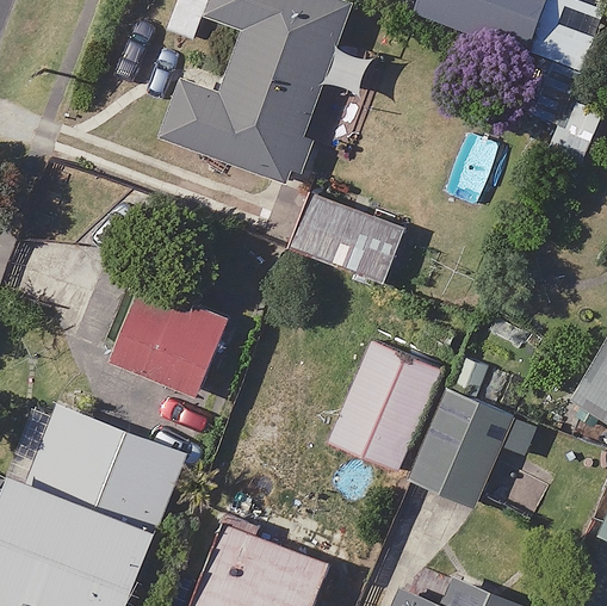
[(545,0),(431,0),(426,14),(525,54),(545,0)]
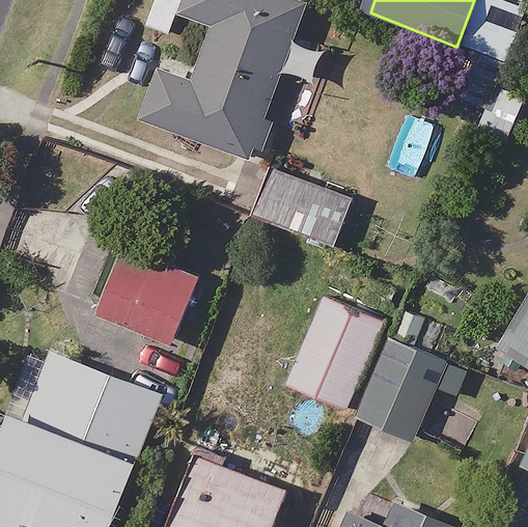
[(321,53),(217,16),(193,83),(161,72),(143,121),(250,160),(282,72),(310,81),(321,53)]
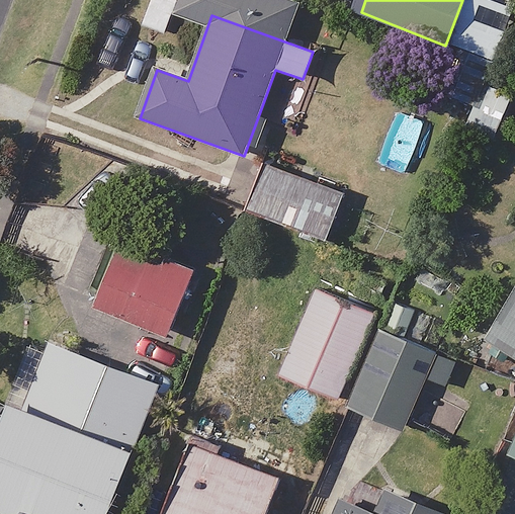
[(342,194),(261,164),(244,209),(325,240),(342,194)]
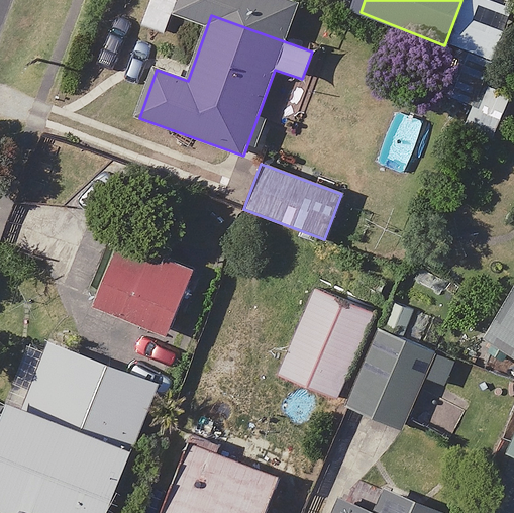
[(190,274),(120,247),(97,309),(167,335),(190,274)]
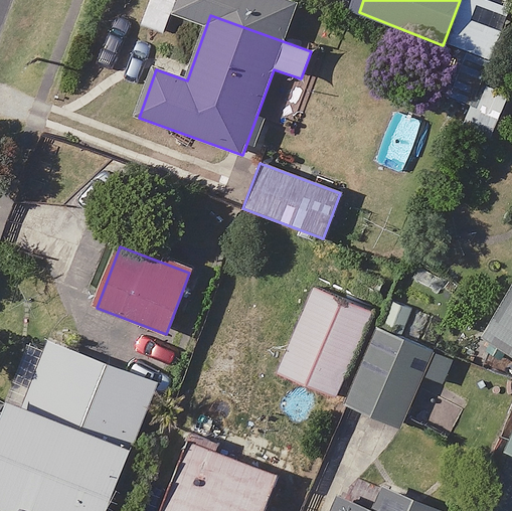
[(371,311),(314,286),(277,372),(335,396),(371,311)]
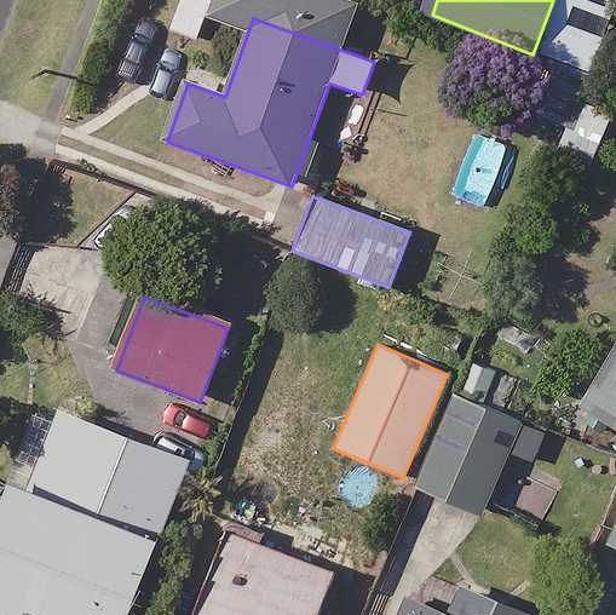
[(615,352),(585,408),(615,425),(615,352)]
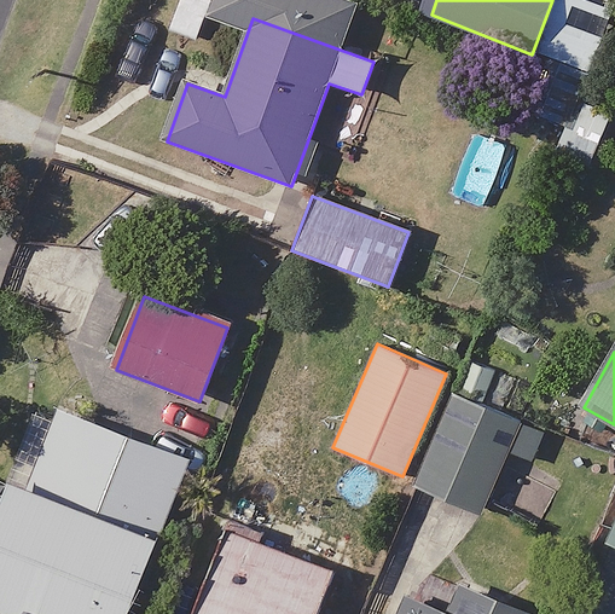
[(546,432),(452,393),(410,492),(477,521),(504,457),(531,469),(546,432)]
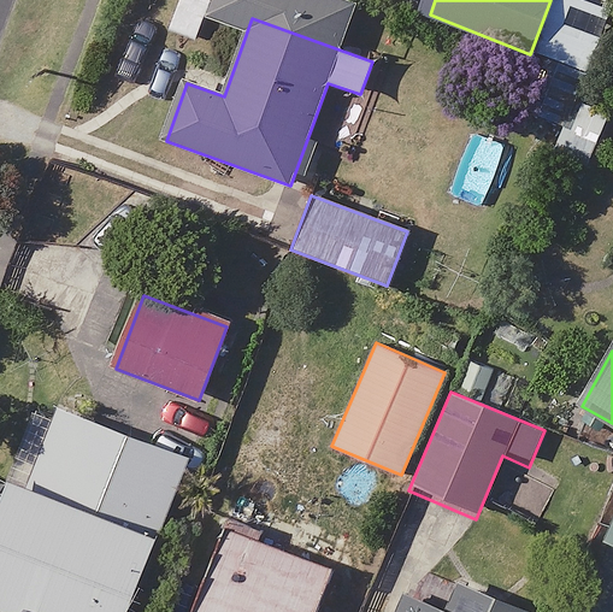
[(128,611),(186,459),(58,412),(31,483),(12,476),(0,507),(0,599),(33,611),(128,611)]
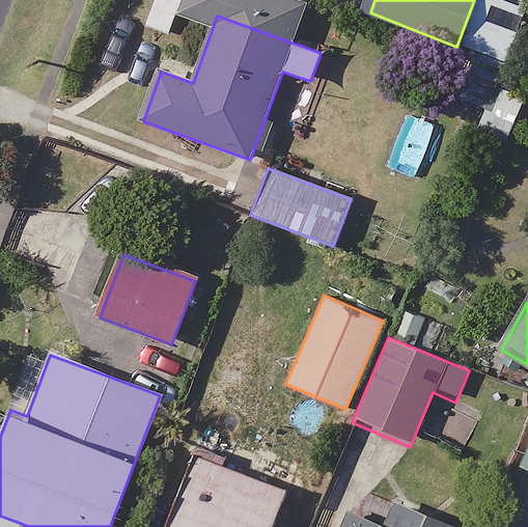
[(295,469),(199,432),(162,526),(273,526),(295,469)]
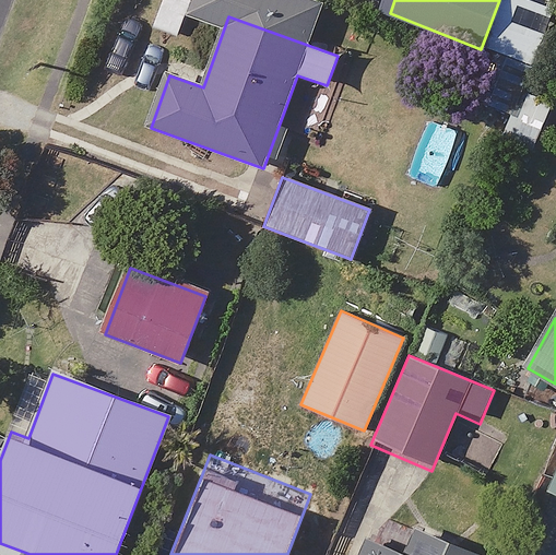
[(476,554),(421,532),(412,554),(402,554),(371,542),(366,554),(476,554)]
